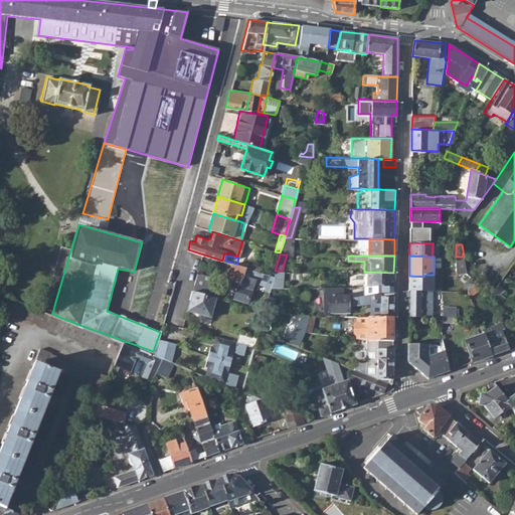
[(232,298),(246,302),(253,282),(266,286),(267,282),(272,284),(274,277),(231,264),(226,279),(237,282),(232,298)]
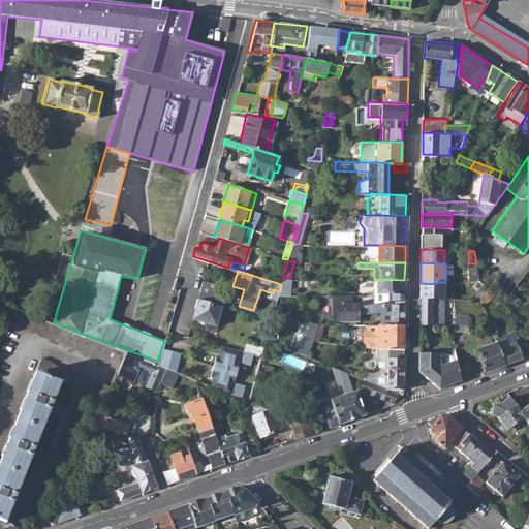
[(404,280),(376,279),(376,293),(404,293),(404,280)]
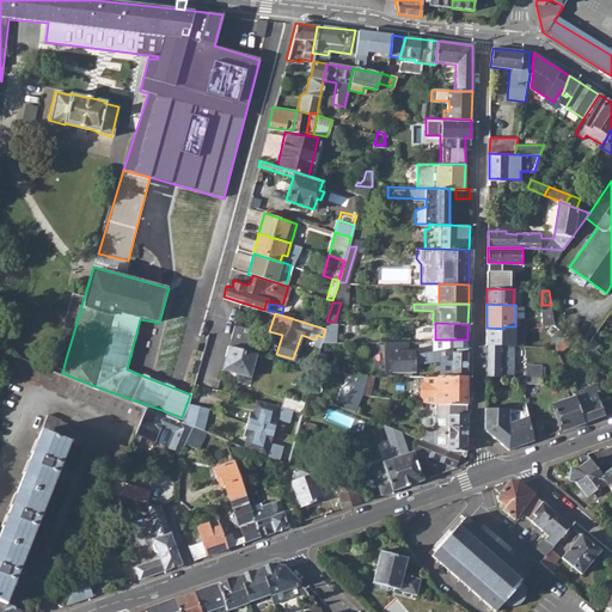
[(228,346),(244,350),(248,336),(248,334),(244,334),(246,328),(237,325),(236,330),(233,329),(228,346)]
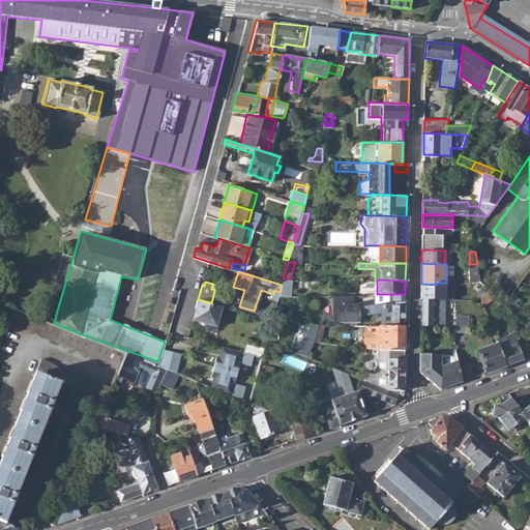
[(421,298),(445,299),(446,283),(436,283),(436,285),(421,284),(421,298)]
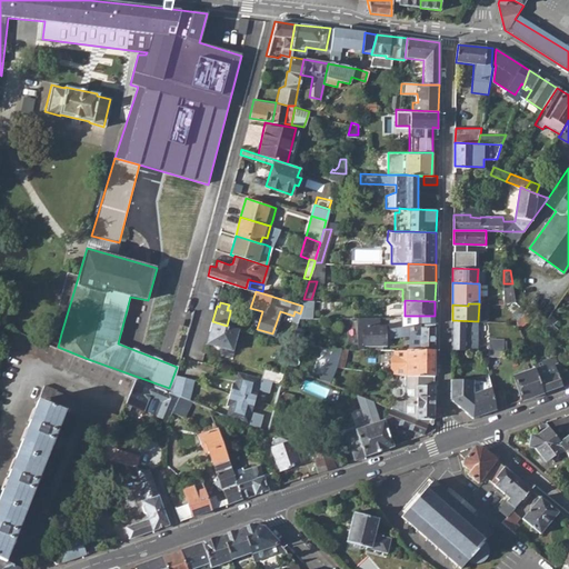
[(515,312),(519,320),(527,312),(520,307),(515,312)]
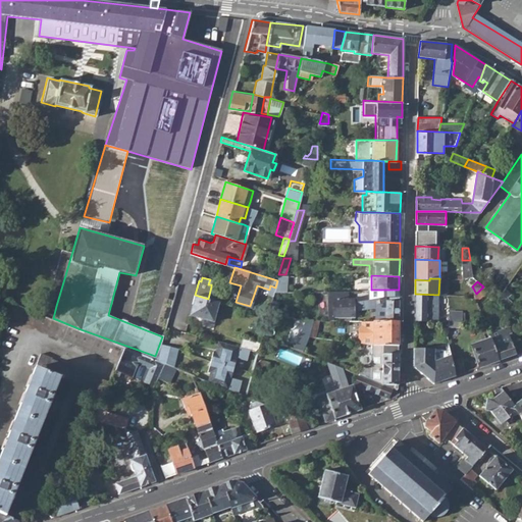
[(475,295),(476,301),(487,291),(483,286),(476,294),(475,295)]
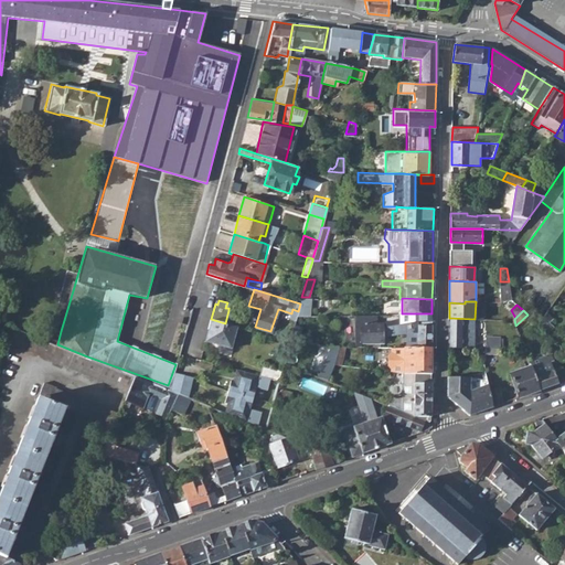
[(552,318),(546,312),(537,324),(547,333),(553,328),(547,322),(552,318)]
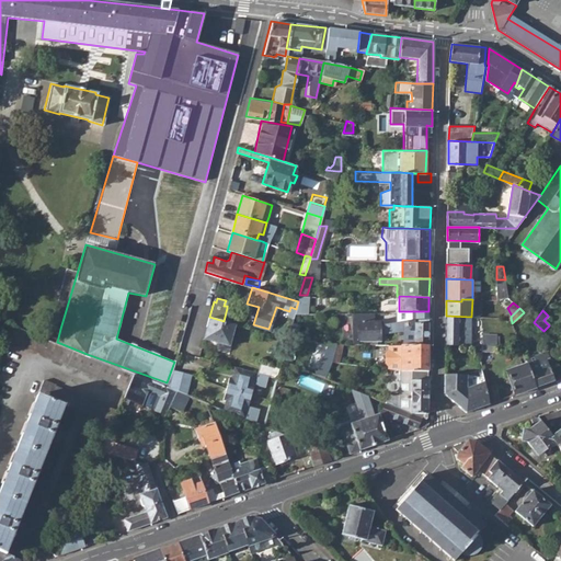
[(428,319),(428,311),(399,311),(396,311),(396,316),(380,320),(374,320),(374,312),(352,312),(352,343),(359,343),(359,340),(381,340),(382,323),(414,319),(428,319)]
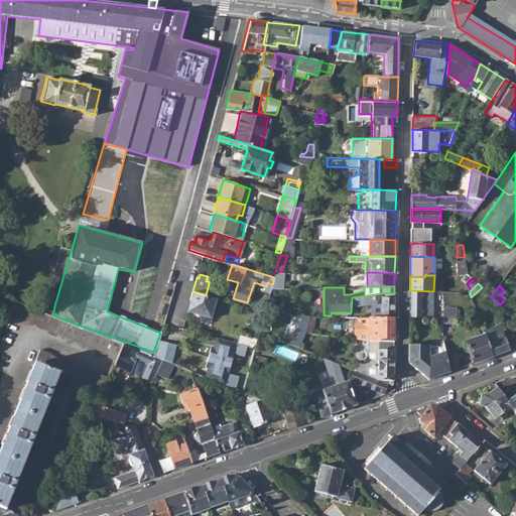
[(433,316),(433,291),(410,290),(409,315),(433,316)]
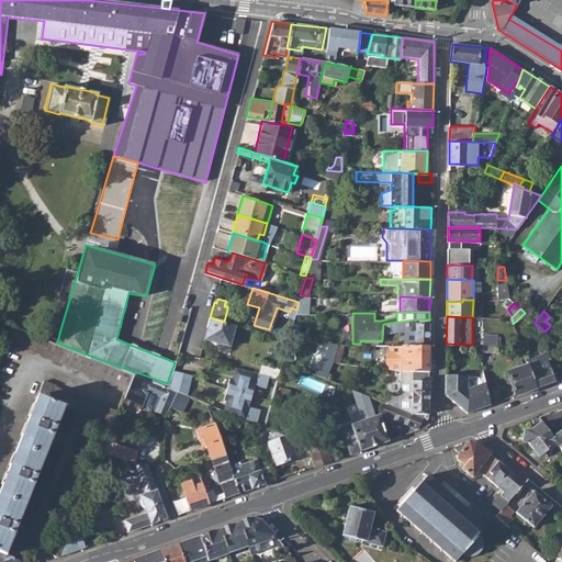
[(204,339),(229,346),(235,324),(224,322),(210,317),(204,339)]
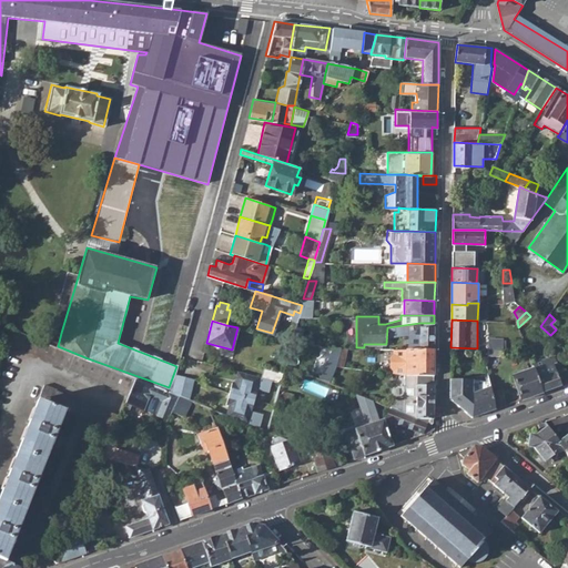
[(421,348),(434,350),(434,323),(419,323),(387,327),(388,336),(416,333),(417,328),(421,328),(421,348)]
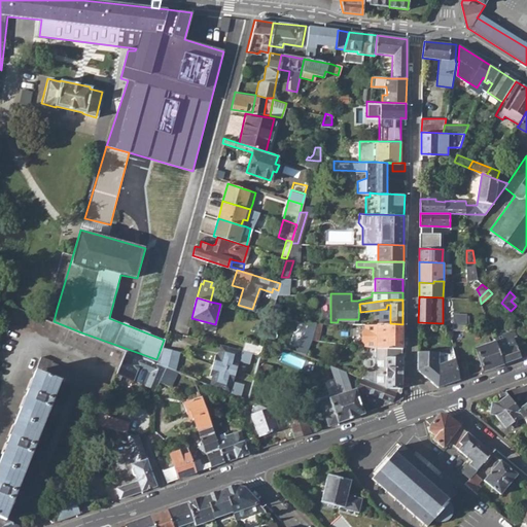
[(7,318),(119,364),(125,351),(81,332),(54,321),(50,320),(13,305),(7,318)]
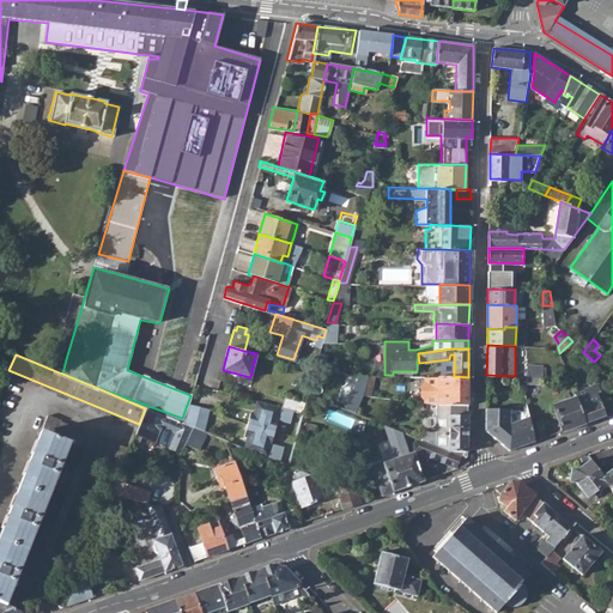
[(539,376),(542,376),(544,366),(526,366),(527,376),(539,376)]
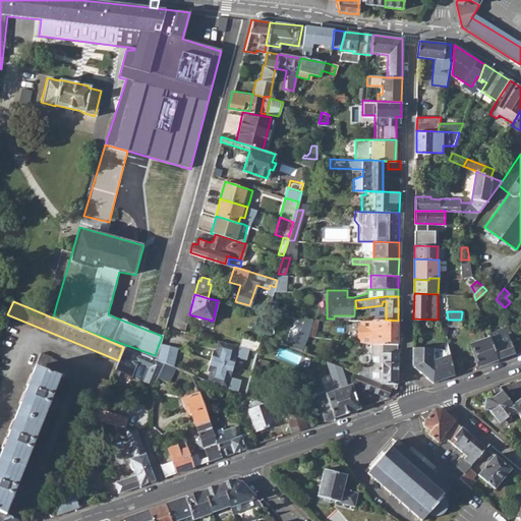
[(304,349),(314,322),(305,319),(295,346),(304,349)]
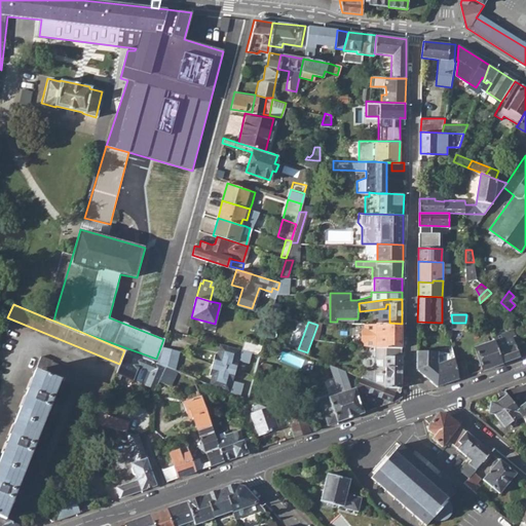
[(375,345),(401,346),(402,324),(389,323),(365,323),(363,326),(362,339),(365,341),(365,344),(375,345)]
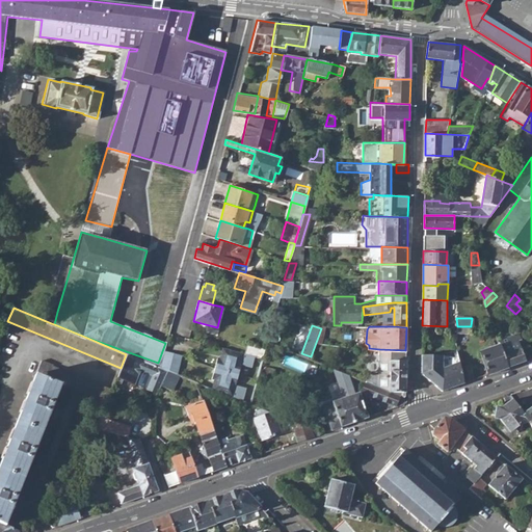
[(525,361),(521,347),(519,343),(523,341),(520,333),(498,340),(499,345),(507,367),(525,361)]
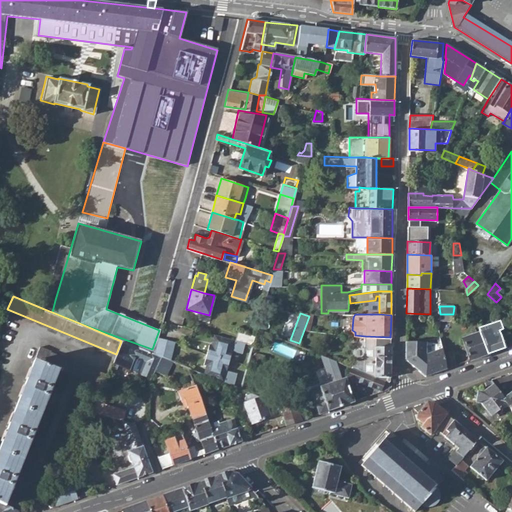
[(244,342),(248,343),(250,335),(237,331),(235,339),(244,342)]
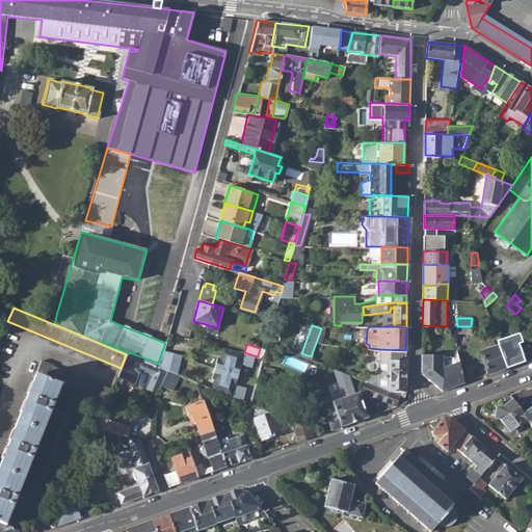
[(480,351),(487,374),(507,367),(499,345),(480,351)]
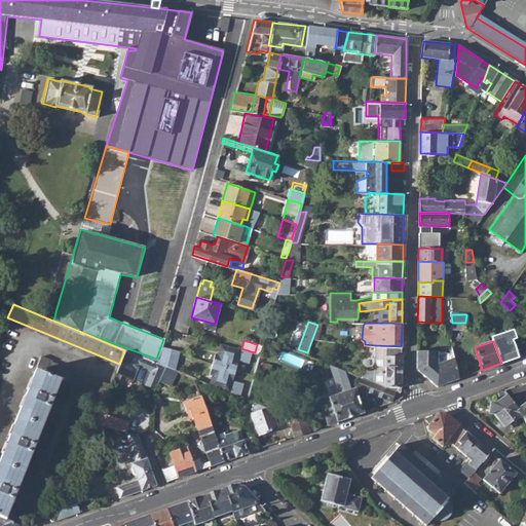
[(209,384),(239,396),(242,383),(232,380),(237,360),(249,363),(251,351),(241,348),(219,342),(217,353),(214,352),(209,374),(211,374),(209,384)]
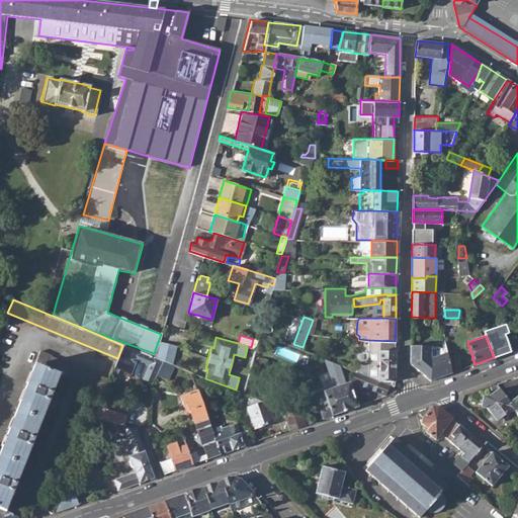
[(162,360),(172,364),(176,345),(159,340),(156,355),(156,358),(162,360)]
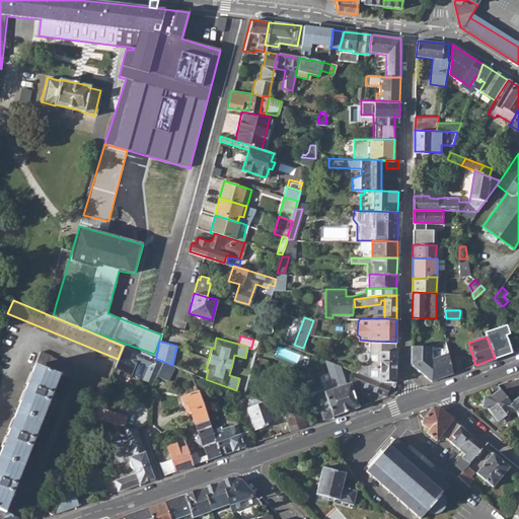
[(395,387),(395,342),(370,341),(369,377),(389,385),(395,387)]
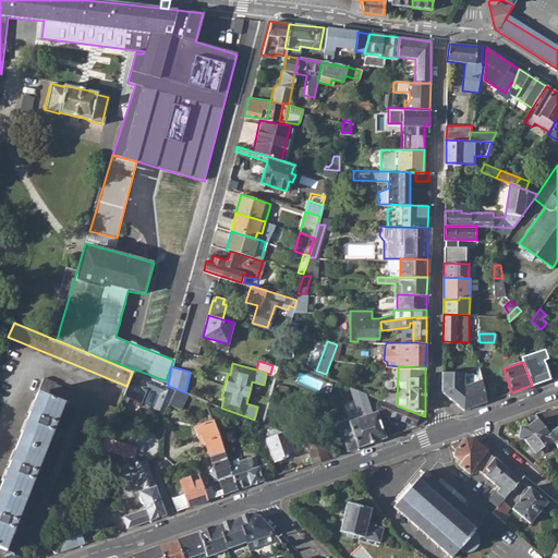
[(144,404),(150,407),(150,404),(155,407),(154,408),(165,412),(168,404),(174,388),(168,386),(132,372),(126,386),(123,396),(141,402),(142,401),(145,402),(144,404)]
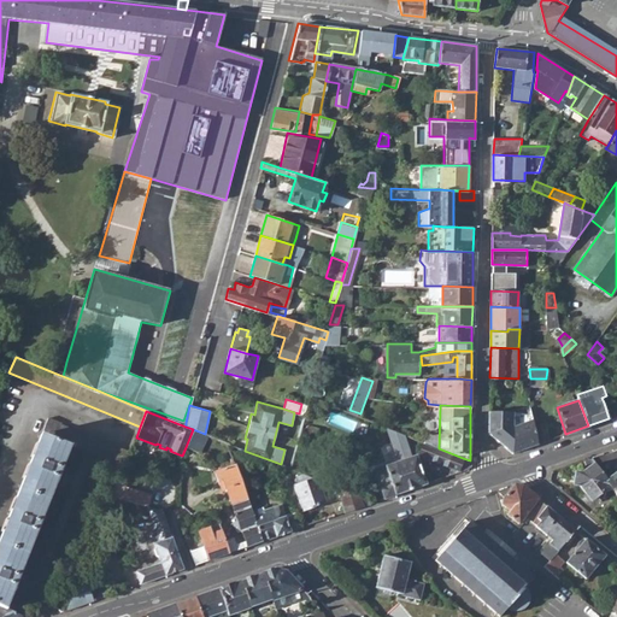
[(534,425),(533,418),(513,424),(512,421),(512,411),(489,411),(489,433),(512,453),(538,444),(534,425)]
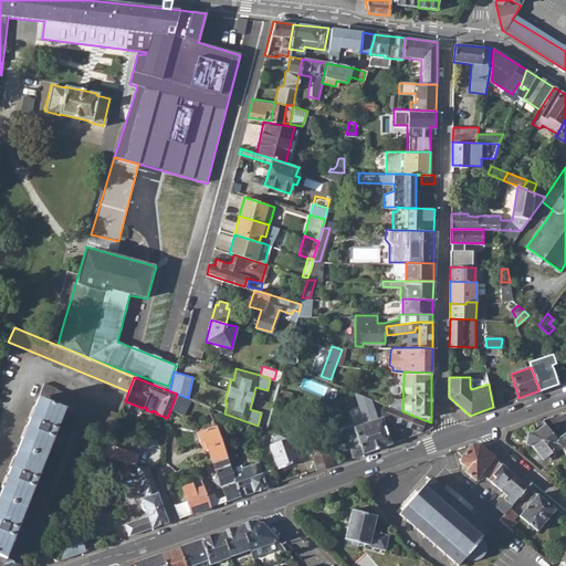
[(488,379),(470,386),(471,389),(489,384),(488,379)]
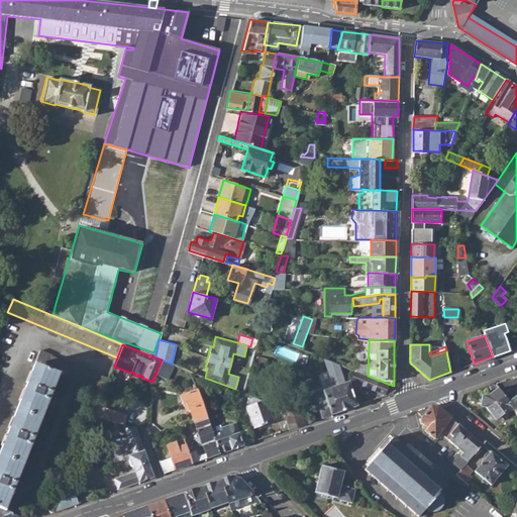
[(0,506),(5,509),(60,373),(74,379),(79,366),(50,354),(52,352),(40,348),(0,448),(0,506)]
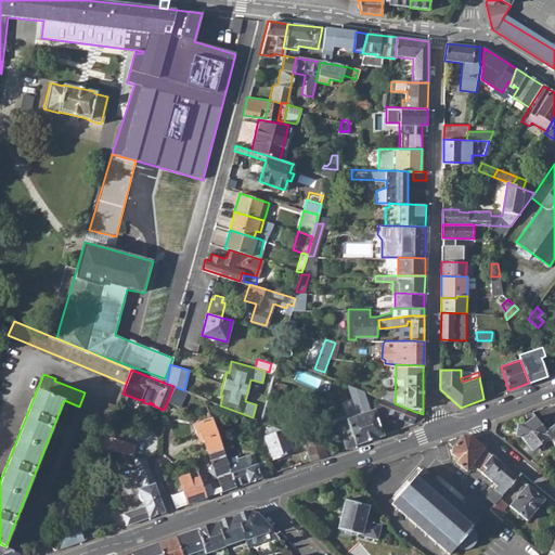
[(491,381),(480,383),(483,399),(493,396),(491,381)]
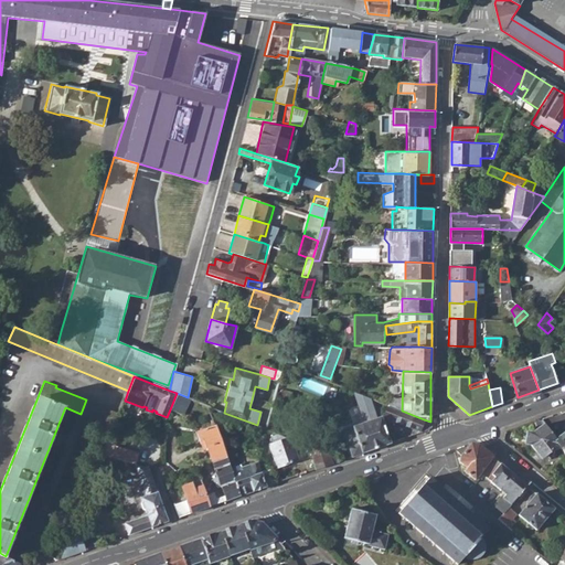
[(177,393),(170,409),(182,415),(189,398),(188,397),(177,393)]
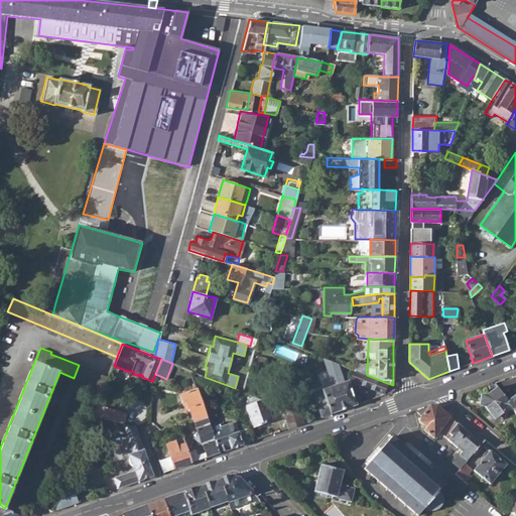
[(76,379),(103,389),(108,377),(81,365),(76,379)]
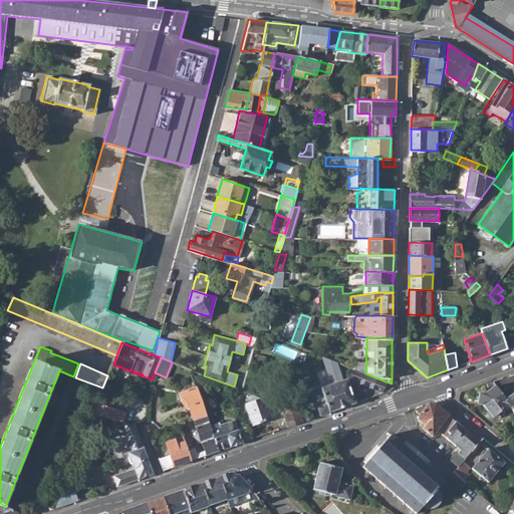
[(348,378),(381,392),(383,387),(386,381),(365,373),(353,368),(348,378)]
